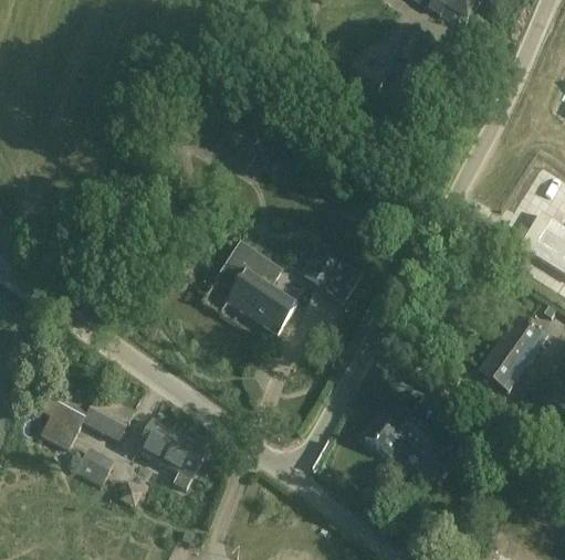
[(421,0),(463,24),(477,0),(421,0)]
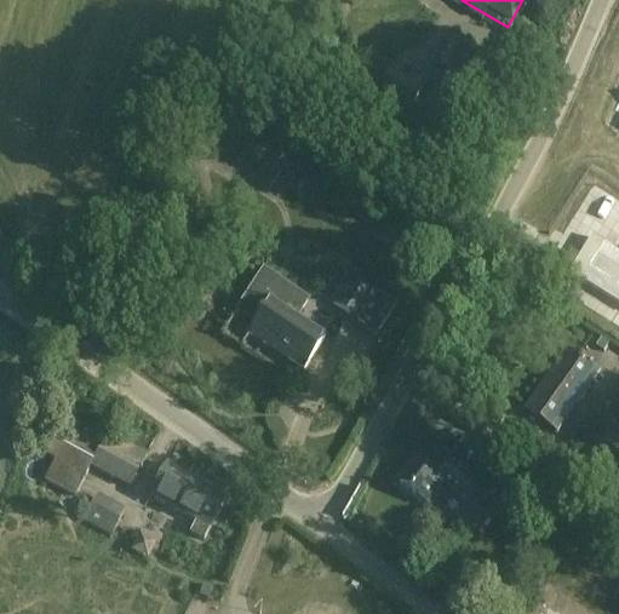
[(473,42),(453,29),(434,58),(454,72),(473,42)]
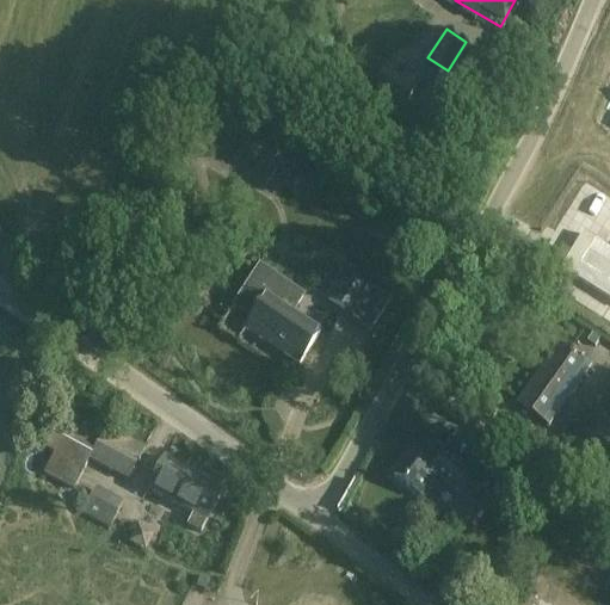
[(400,73),(384,62),(371,84),(402,102),(414,82),(412,80),(416,75),(404,67),(400,73)]
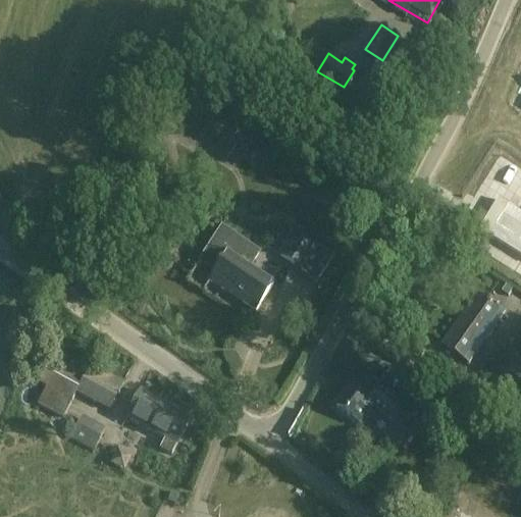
[(520,215),(508,207),(496,228),(520,244),(520,215)]
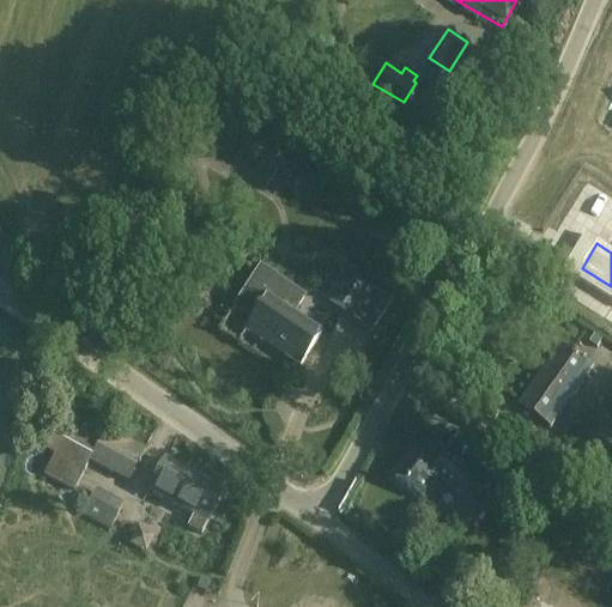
[(303,292),(258,263),(231,304),(248,315),(242,325),(298,362),(321,327),(292,309),(303,292)]
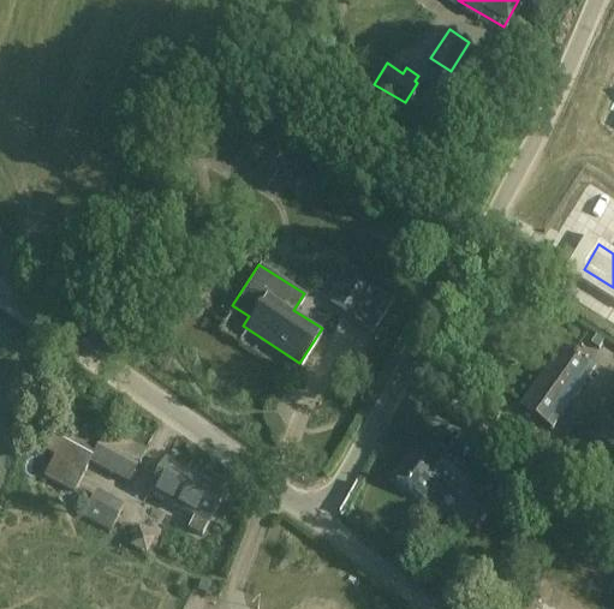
[(367,285),(344,269),(326,296),(373,326),(389,299),(367,285)]
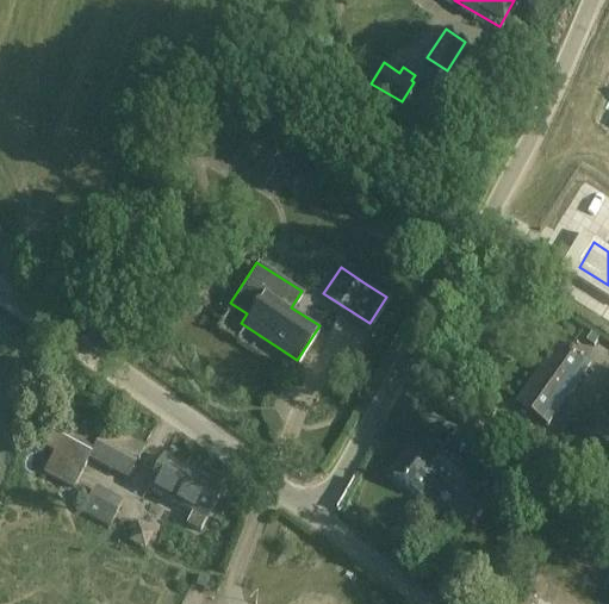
[(589,361),(559,340),(517,398),(548,419),(589,361)]
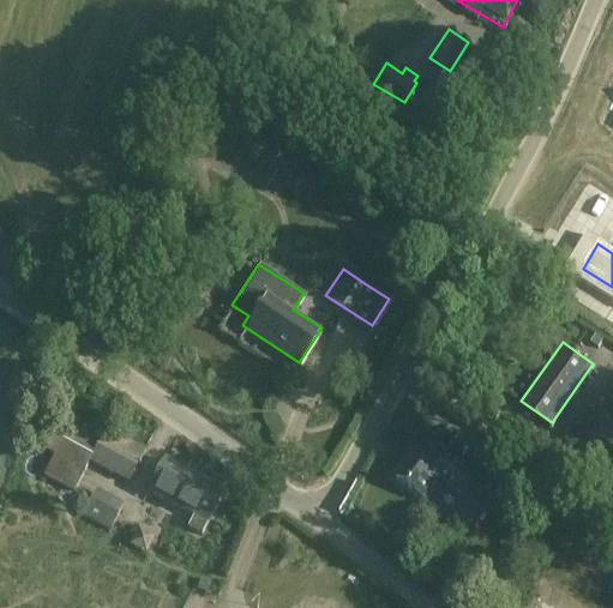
[(43,415),(30,439),(53,452),(42,471),(72,487),(89,457),(130,479),(144,444),(107,423),(103,429),(84,419),(77,433),(43,415)]
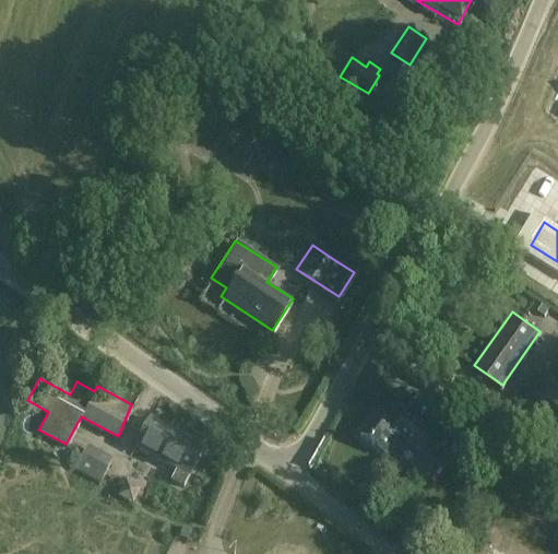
[(435,435),(443,441),(444,440),(443,440),(462,416),(428,389),(410,413),(386,395),(369,415),(370,416),(359,431),(386,451),(401,432),(427,451),(428,450),(425,448),(435,435)]
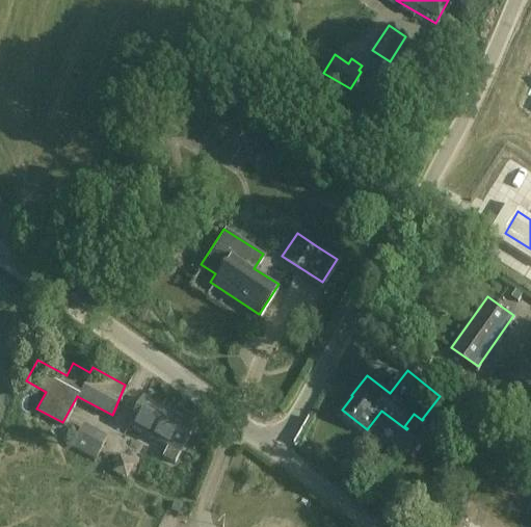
[(530,399),(530,380),(526,377),(516,392),(520,395),(511,406),(522,414),(530,399)]
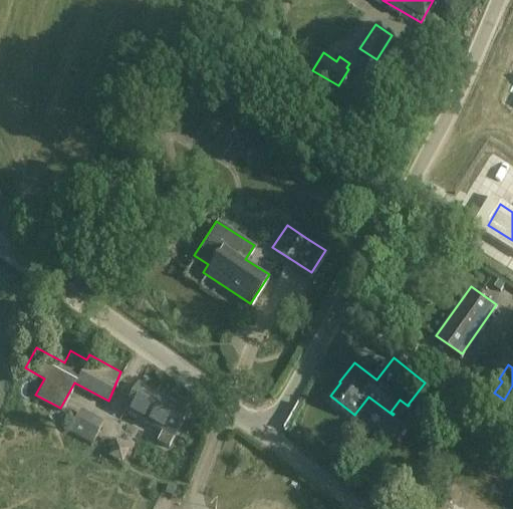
[(138,380),(122,408),(162,429),(156,439),(168,445),(173,435),(188,408),(138,380)]
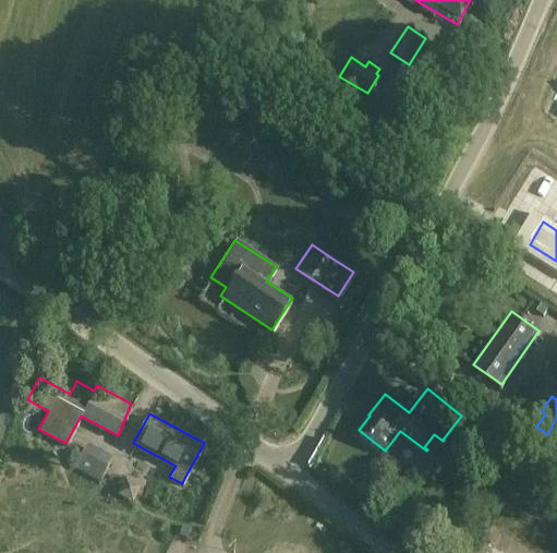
[(111,454),(86,441),(74,465),(99,478),(111,454)]
